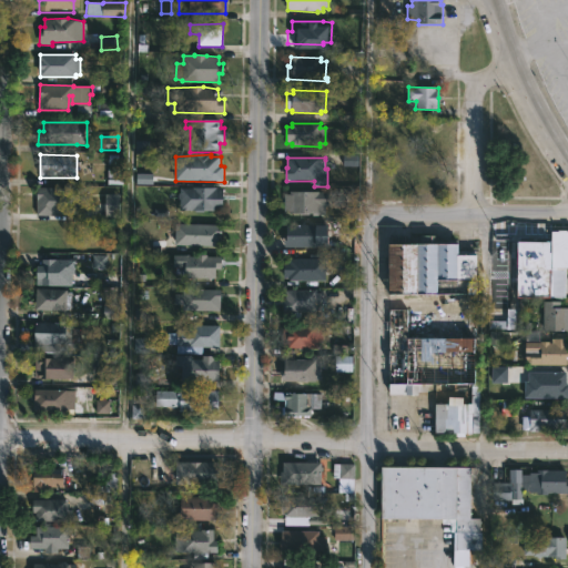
[(108,184),(120,184),(120,170),(114,170),(108,170),(108,184)]
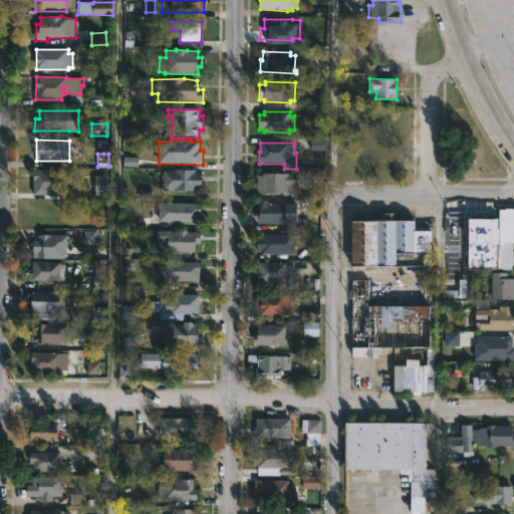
[(138,158),(122,158),(122,167),(138,167),(138,158)]
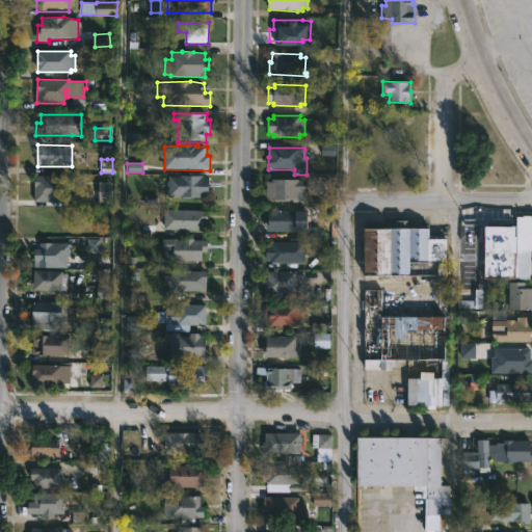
[(210,186),(209,198),(168,197),(167,181),(169,181),(169,176),(210,177),(210,186)]
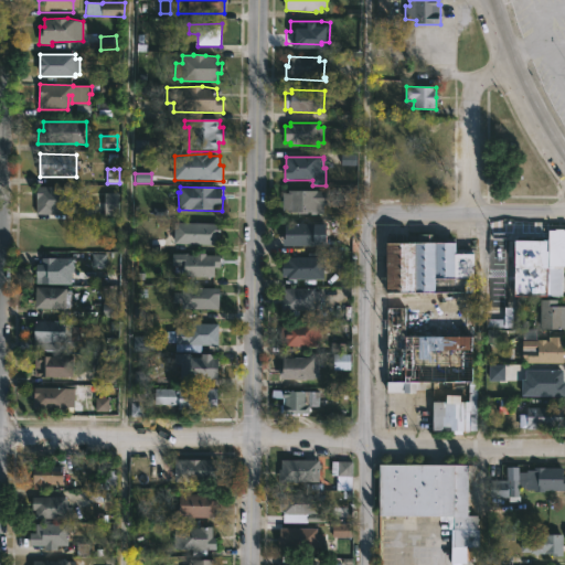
[(54,215),(36,215),(36,188),(78,189),(77,213),(54,213),(54,215)]
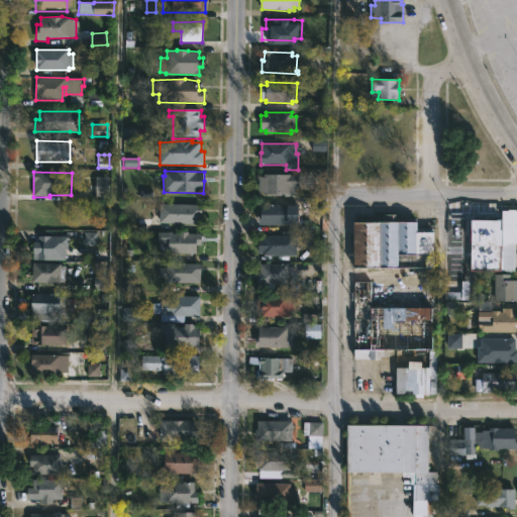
[(301,176),(304,176),(304,188),(297,188),(297,197),(289,197),(289,195),(264,195),(264,192),(260,192),(260,178),(265,178),(265,175),(301,176)]
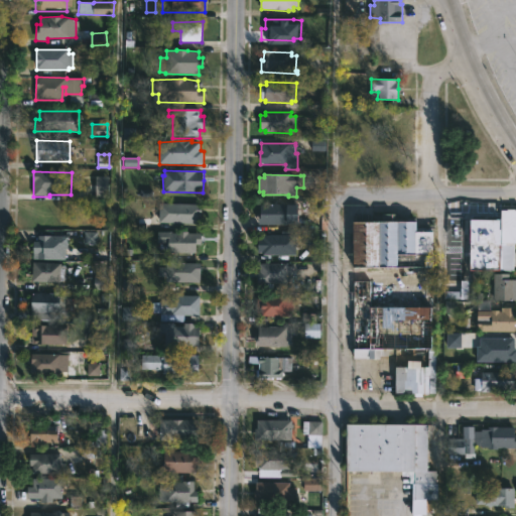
[(108,198),(108,176),(95,176),(95,198),(108,198)]
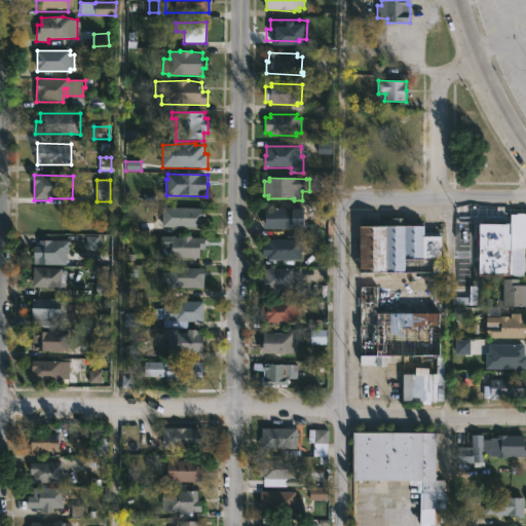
[(204,209),(204,227),(162,226),(162,208),(204,209)]
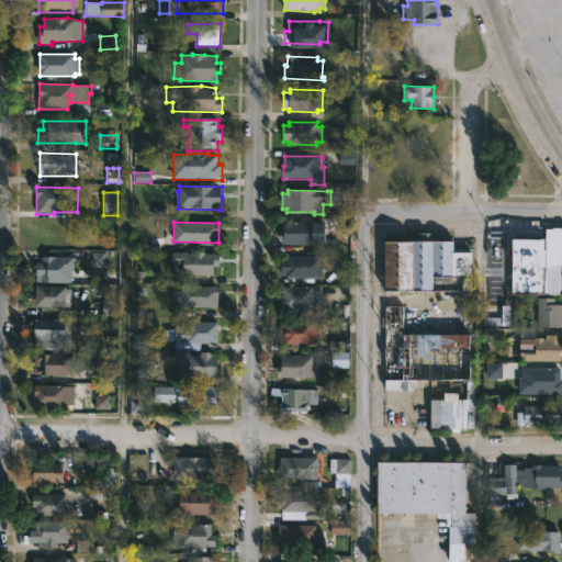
[(300,245),(282,245),(281,233),(285,233),(285,223),(324,223),(324,235),(321,235),(321,242),(315,242),(315,243),(300,243),(300,245)]
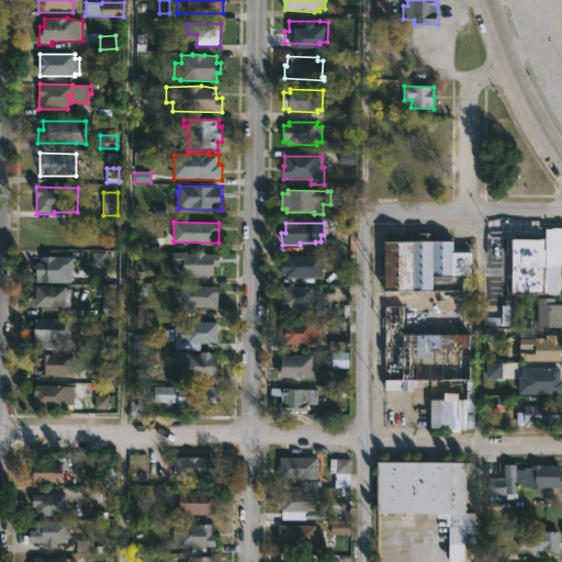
[(561,228),(561,263),(560,263),(560,294),(513,292),(513,262),(515,262),(516,236),(544,237),(544,231),(561,228)]
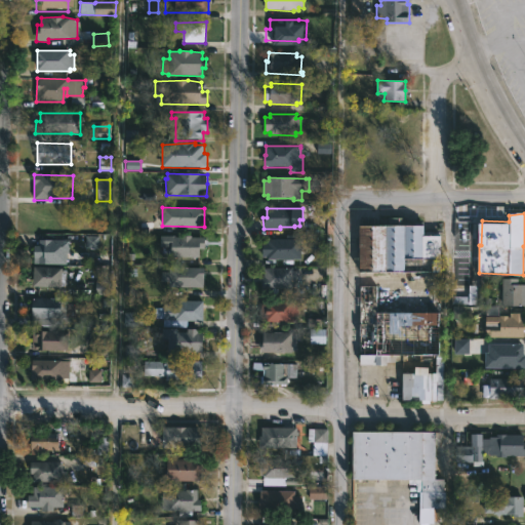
[(153,221),(139,221),(138,234),(153,234),(153,221)]
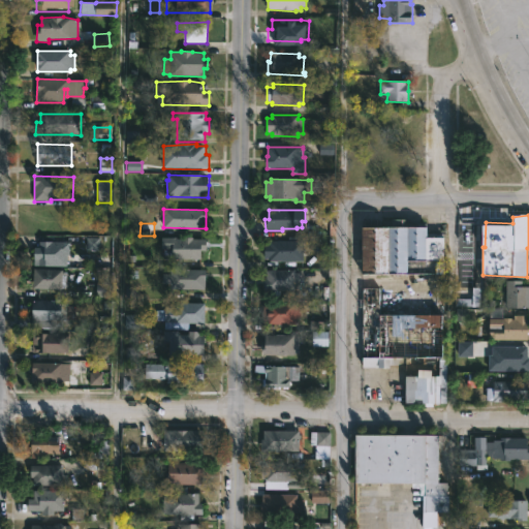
[(428,224),(428,235),(445,236),(445,259),(409,259),(409,273),(365,272),(366,224),(428,224)]
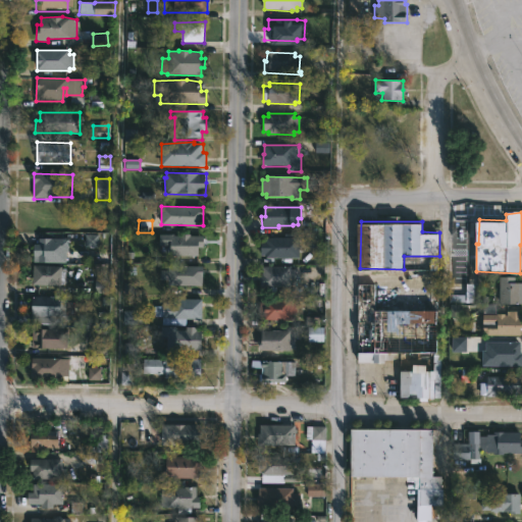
[(191,232),(191,235),(204,235),(204,246),(199,246),(199,254),(170,254),(170,245),(159,245),(159,233),(191,232)]
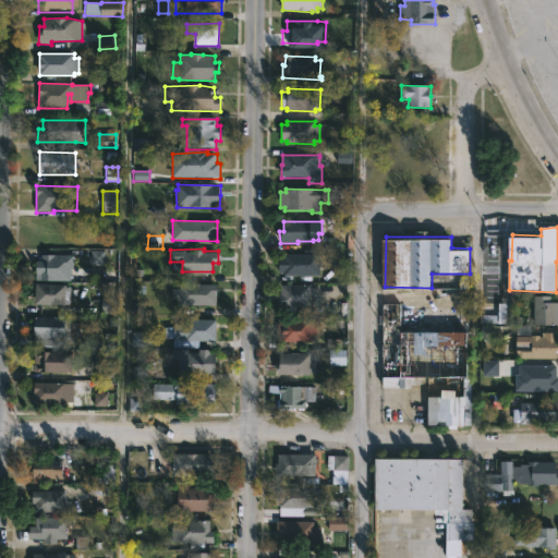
[(319,249),(320,274),(286,274),(286,271),(280,271),(279,257),(284,257),(284,253),(304,252),(304,249),(319,249)]
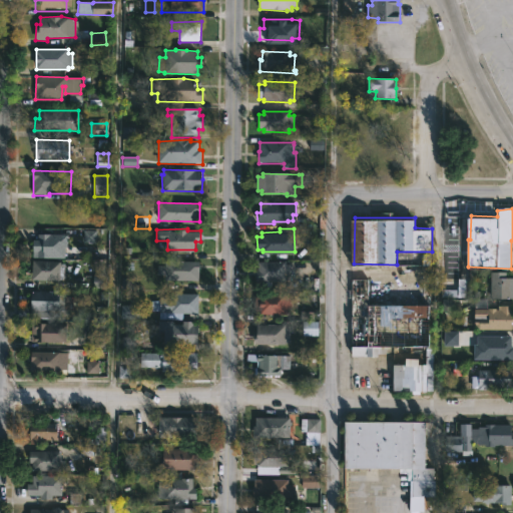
[(83,242),(95,242),(95,230),(83,230),(83,242)]
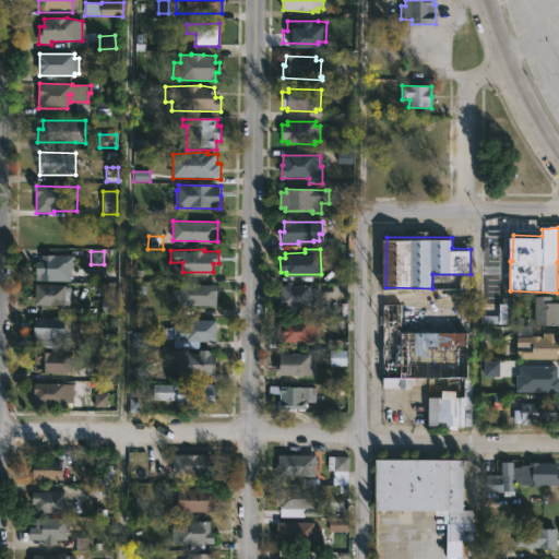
[(71,268),(71,281),(40,280),(40,273),(36,273),(36,260),(42,260),(42,254),(73,254),(72,268),(71,268)]
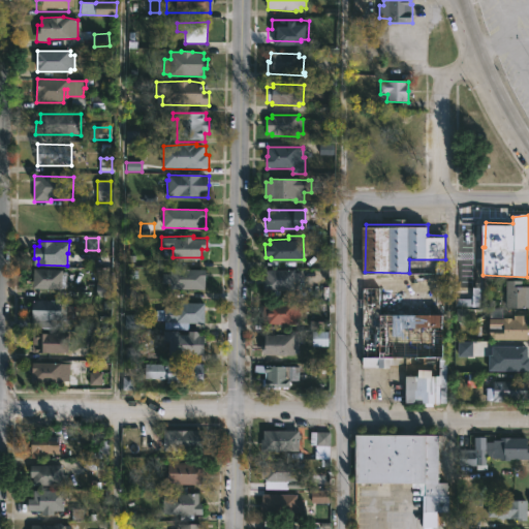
[(66,271),(66,285),(62,285),(61,288),(33,287),(34,267),(63,269),(63,271),(66,271)]
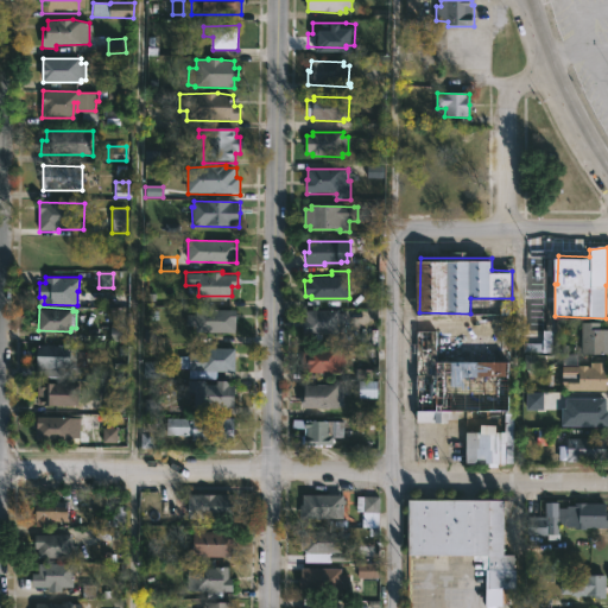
[(236,318),(236,331),(196,330),(196,323),(194,323),(194,314),(196,314),(197,308),(236,308),(236,318)]
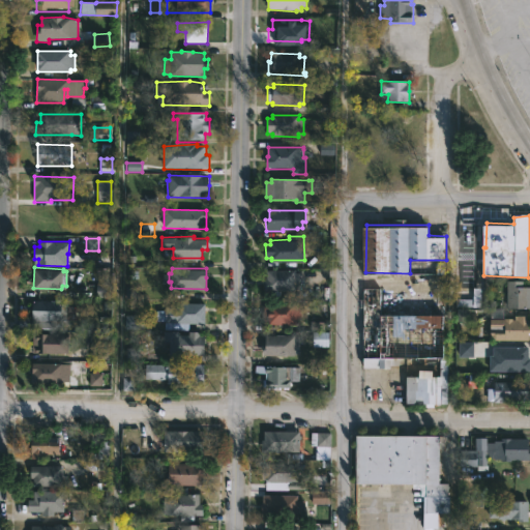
[(296,268),(296,272),(301,271),(301,282),(298,282),(298,289),(265,289),(265,277),(267,277),(267,269),(296,268)]
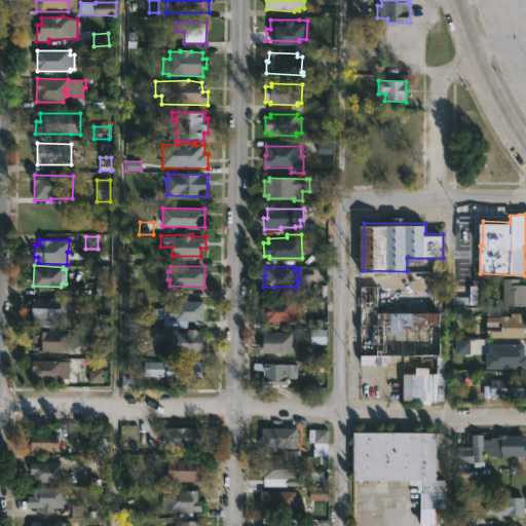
[(96,296),(109,295),(108,269),(95,270),(96,296)]
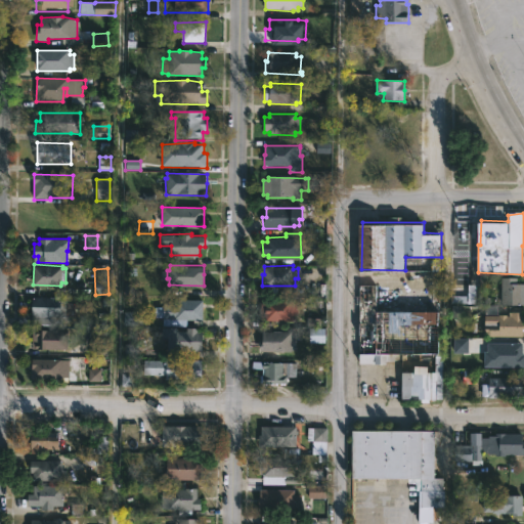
[(484,273),(484,303),(451,302),(451,295),(453,295),(453,285),(460,285),(460,295),(469,295),(469,282),(476,282),(476,273),(484,273)]
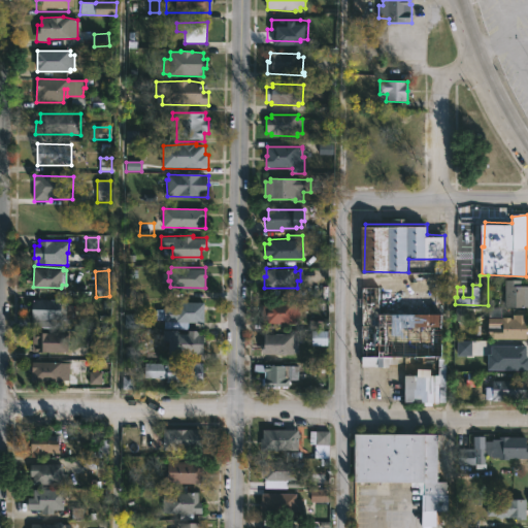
[(527,299),(527,306),(505,306),(506,277),(522,277),(522,285),(527,285),(527,299)]
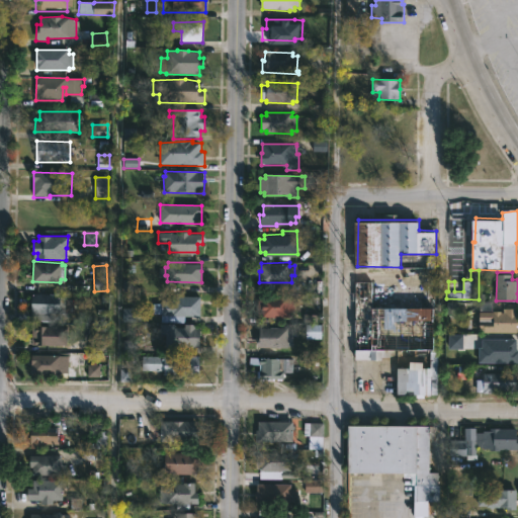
[(373,281),(373,306),(436,307),(436,349),(392,349),(392,356),(383,356),(383,359),(357,359),(357,281),(373,281)]
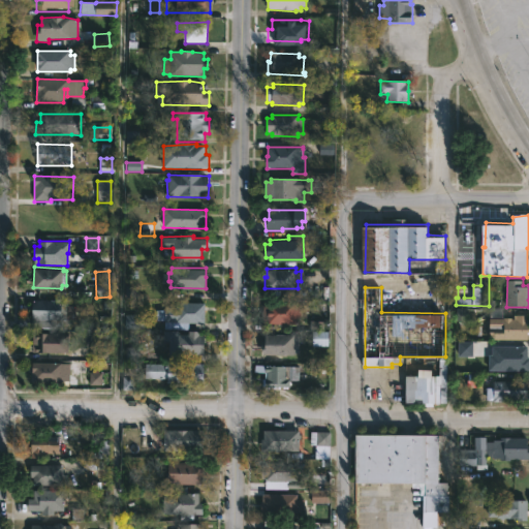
[(60,299),(60,303),(66,303),(66,318),(61,318),(62,319),(62,329),(35,328),(35,319),(32,319),(33,299),(60,299)]
